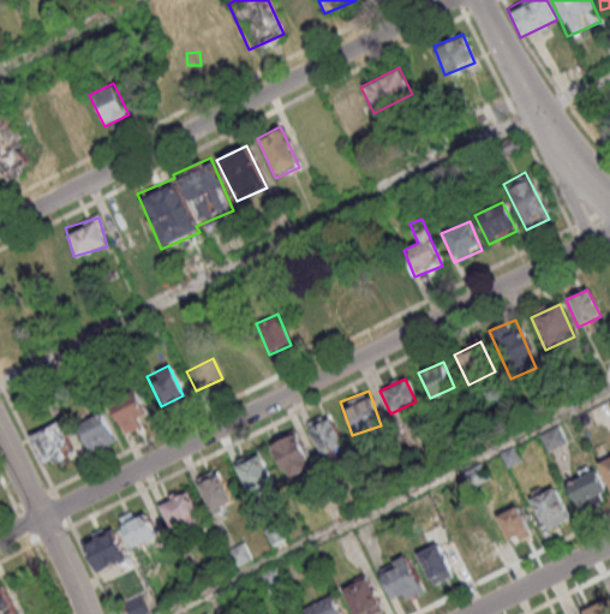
[(109,406),(123,433),(150,418),(137,393),(109,406)]
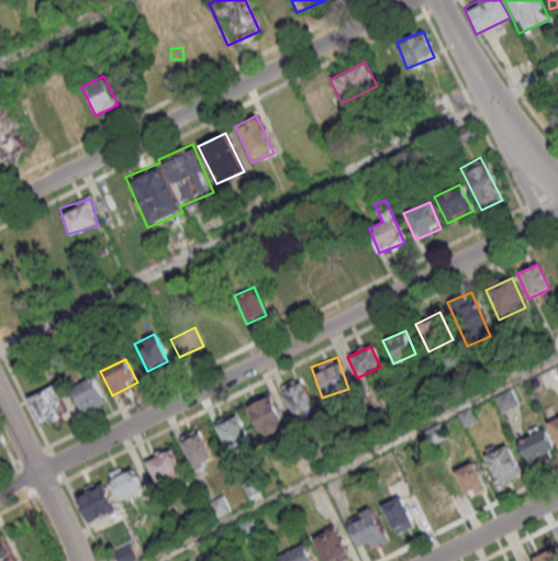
[(80,415),(104,403),(91,376),(67,388),(80,415)]
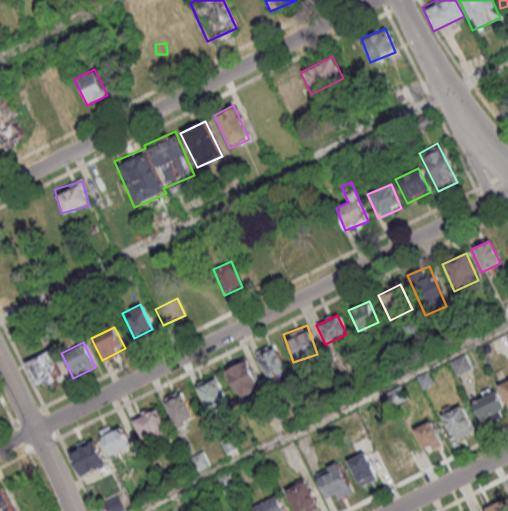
[(270,386),(288,377),(271,344),(253,352),(270,386)]
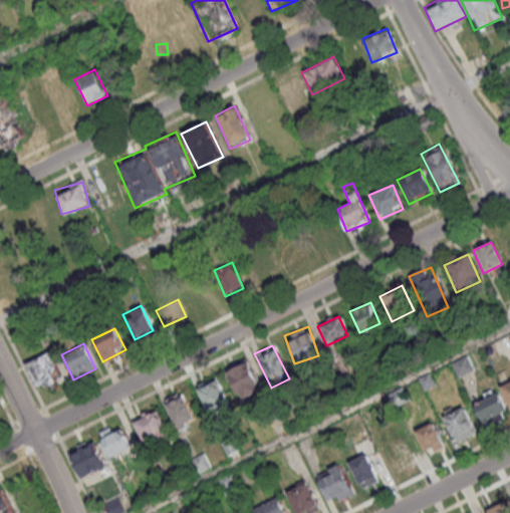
[(24,361),(33,391),(59,381),(49,352),(24,361)]
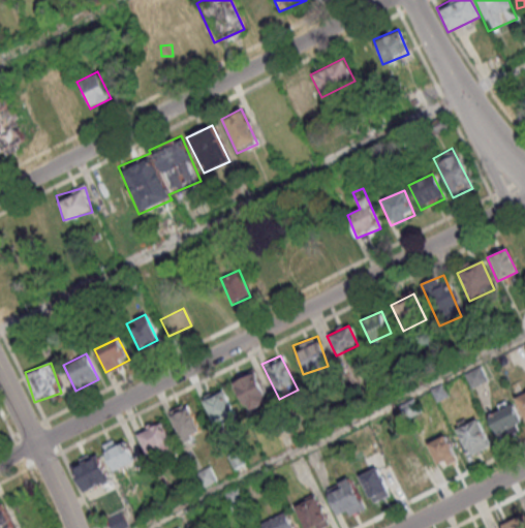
[(460,374),(475,366),(483,380),(467,389),(460,374)]
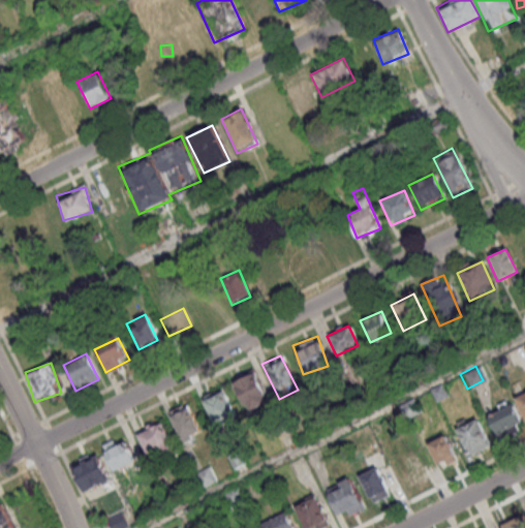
[(251,369),(228,380),(246,412),(268,401),(251,369)]
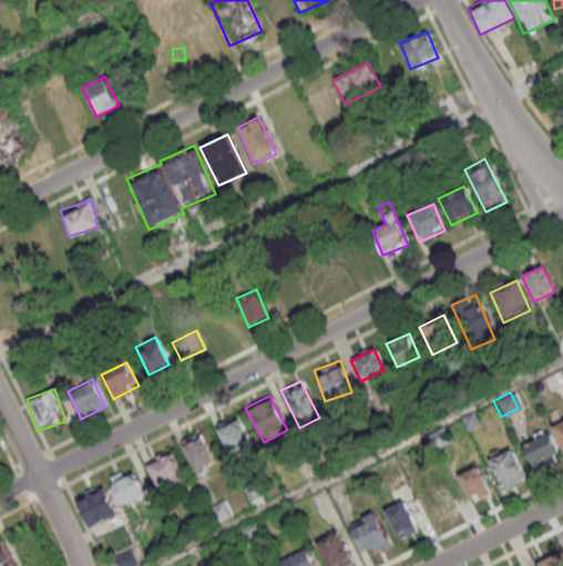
[(459,417),(466,431),(477,425),(470,412),(459,417)]
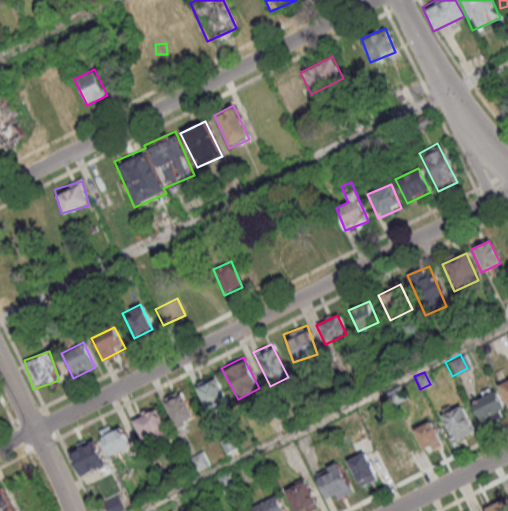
[(192,386),(207,415),(228,404),(213,375),(192,386)]
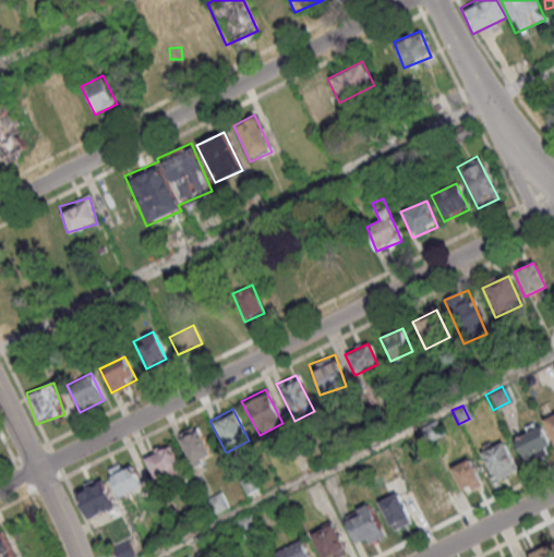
[(542,421),(553,414),(553,443),(553,444),(542,421)]
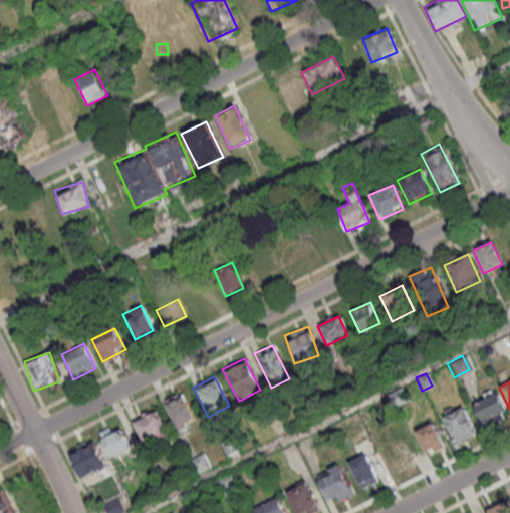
[(388,394),(399,388),(407,402),(396,408),(388,394)]
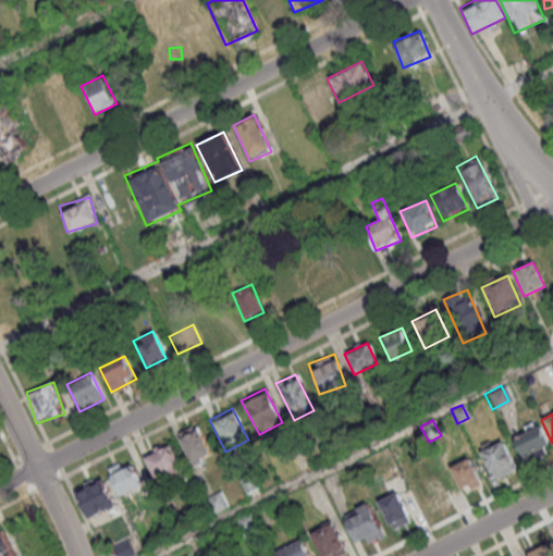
[(511,437),(519,457),(528,453),(530,459),(542,454),(540,448),(547,445),(537,425),(532,428),(530,421),(521,425),(524,432),(511,437)]
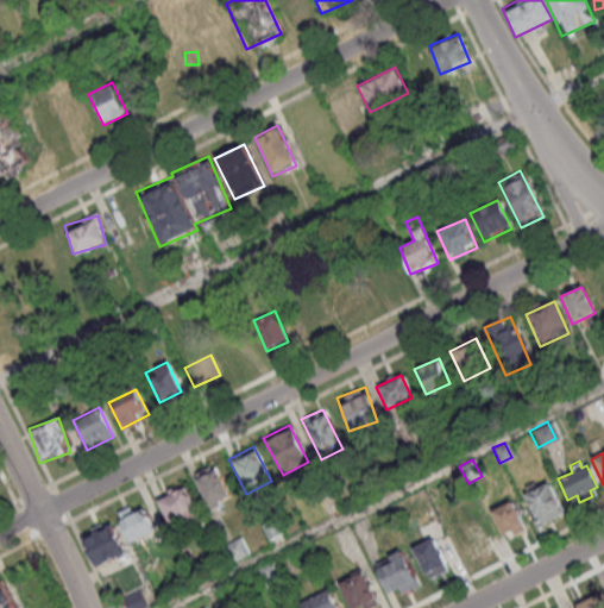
[(190,476),(209,509),(231,499),(212,464),(190,476)]
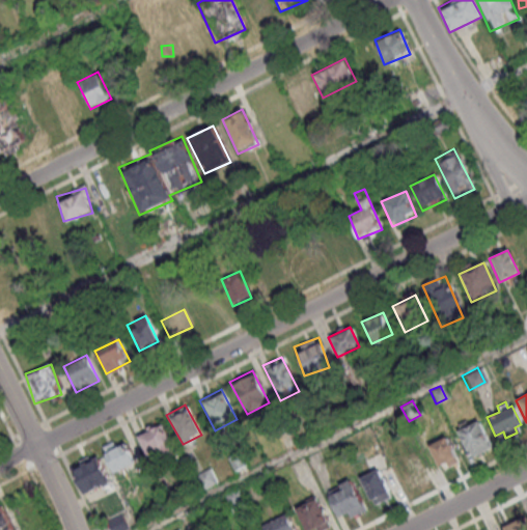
[(454,431),(458,430),(455,425),(463,421),(466,425),(477,420),(491,447),(468,458),(454,431)]
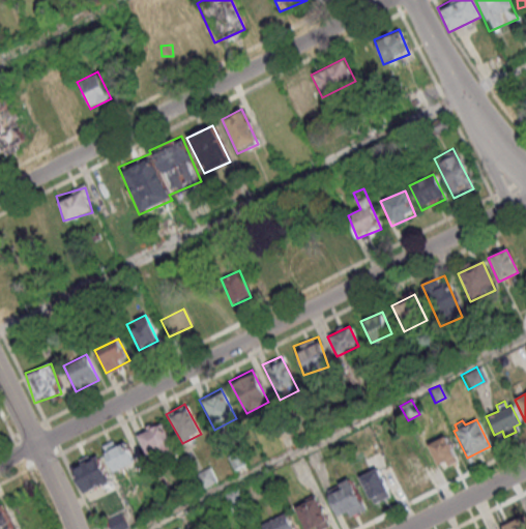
[(135,433),(144,460),(172,450),(163,423),(135,433)]
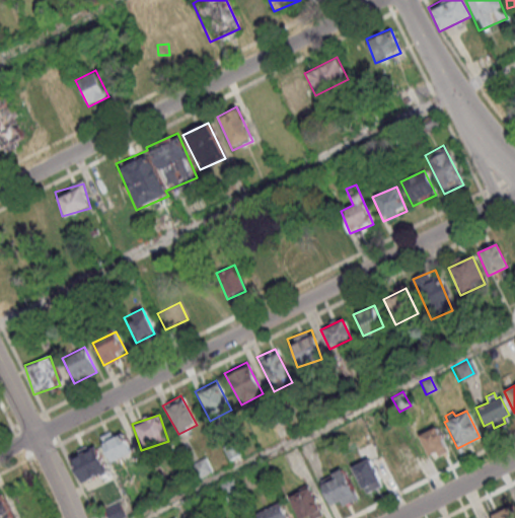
[(416,436),(434,427),(446,451),(432,458),(430,454),(426,456),(416,436)]
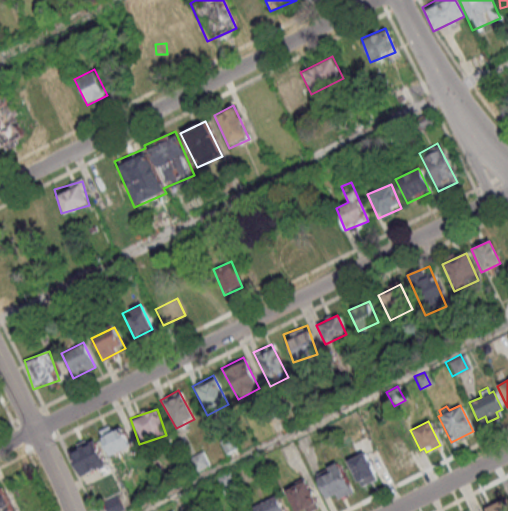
[(106,456),(127,452),(122,426),(100,431),(106,456)]
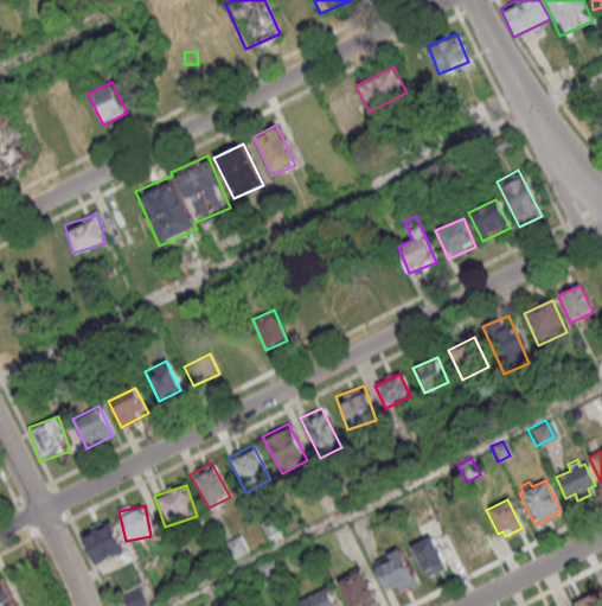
[(79,535),(94,566),(123,552),(109,521),(79,535)]
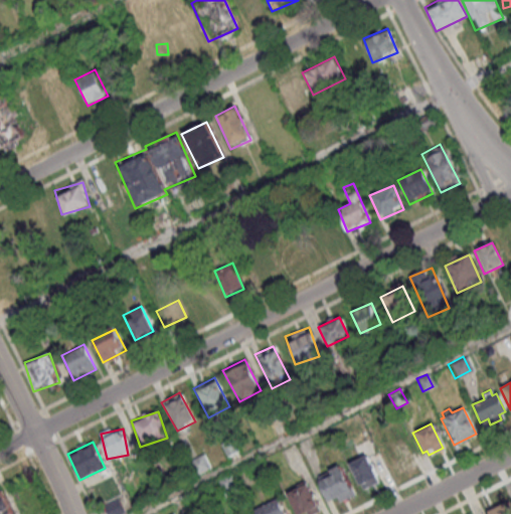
[(187,462),(194,476),(208,469),(201,455),(187,462)]
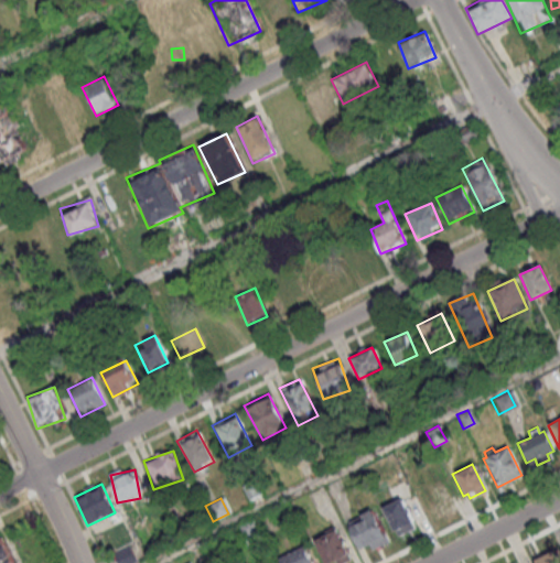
[(379,508),(390,531),(394,530),(396,536),(410,529),(408,523),(411,522),(400,498),(379,508)]
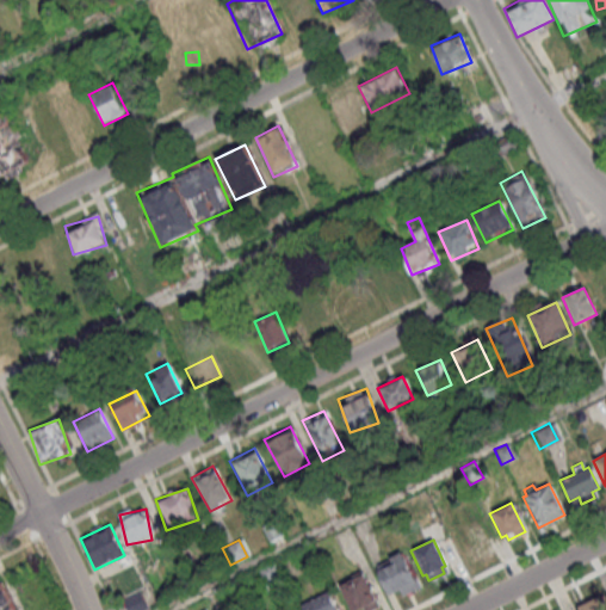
[(375,570),(387,595),(397,590),(401,597),(420,587),(401,549),(384,558),(387,564),(375,570)]
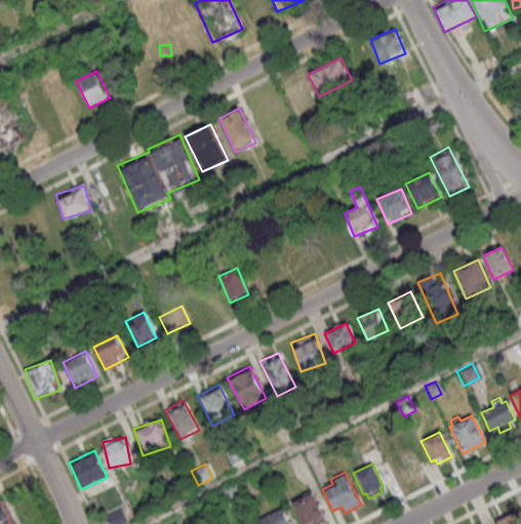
[(219,492),(227,506),(241,498),(234,485),(219,492)]
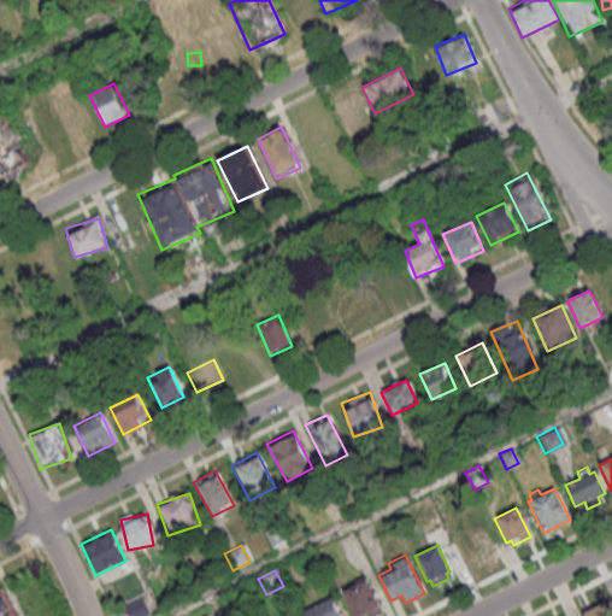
[(342,591),(354,615),(360,615),(364,614),(364,615),(376,615),(381,614),(378,609),(381,608),(368,580),(364,580),(363,576),(353,580),(355,585),(342,591)]
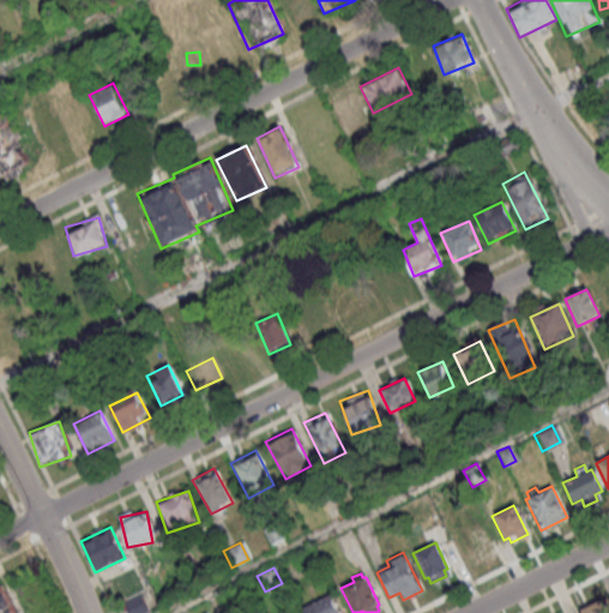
[(12,612),(0,586),(0,612),(12,612)]
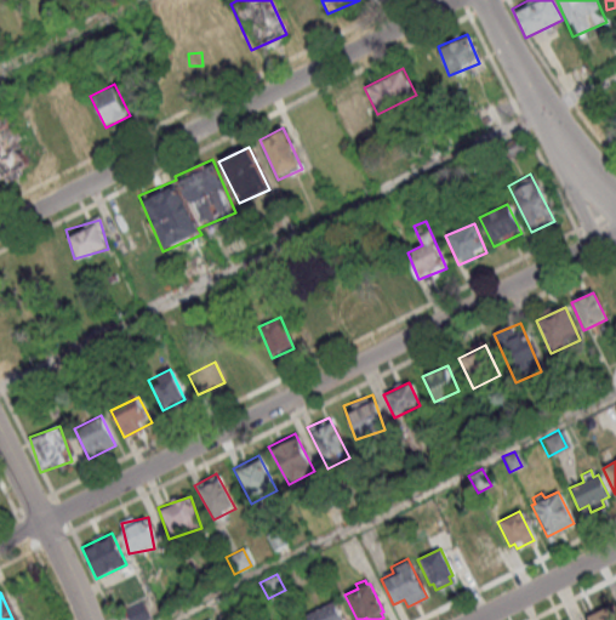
[(306,619),(304,615),(331,602),(340,619),(306,619)]
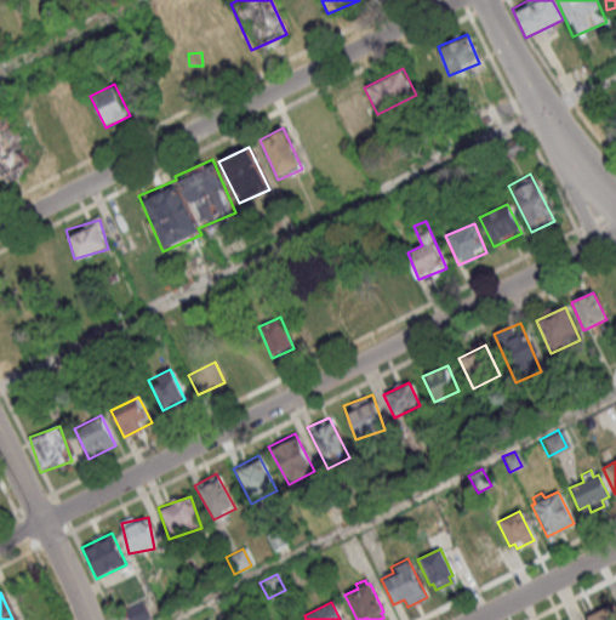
[(586,619),(585,616),(610,604),(615,616),(615,619),(586,619)]
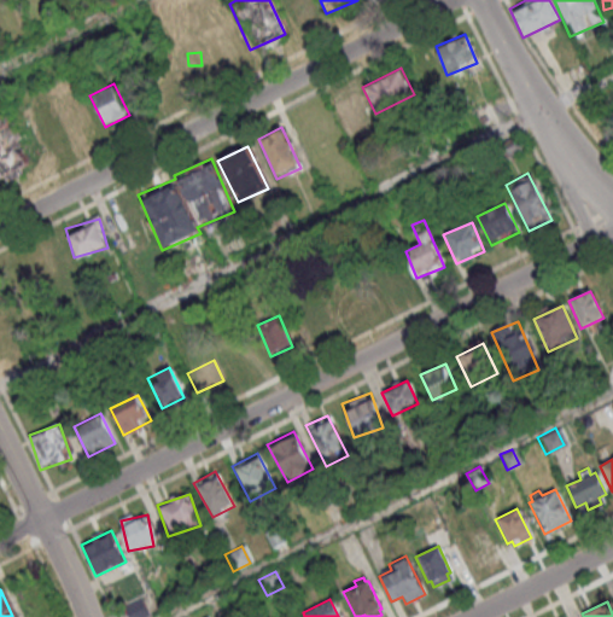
[(147,616),(138,603),(123,612),(126,616),(147,616)]
